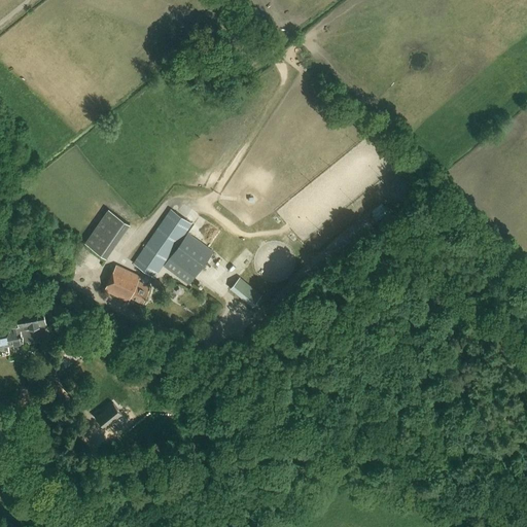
[(382,203),(375,211),(383,218),(390,210),(382,203)]
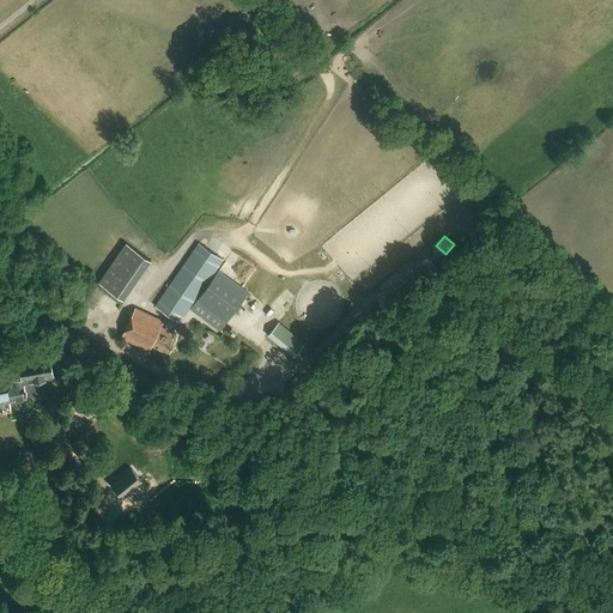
[(126,242),(101,283),(127,299),(152,259),(126,242)]
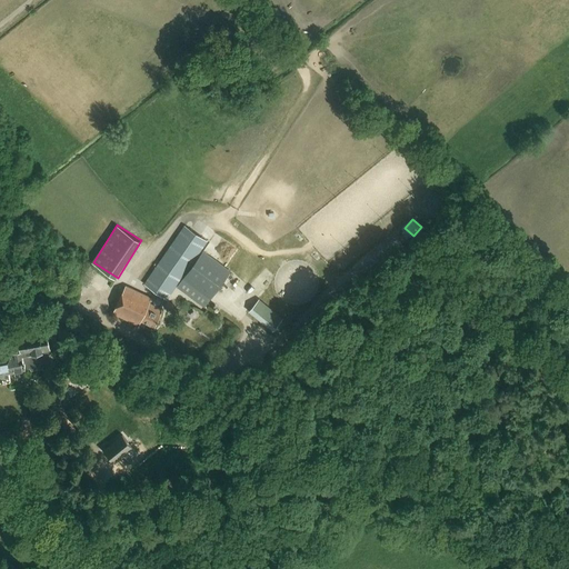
[(167,299),(207,241),(185,226),(145,285),(167,299)]
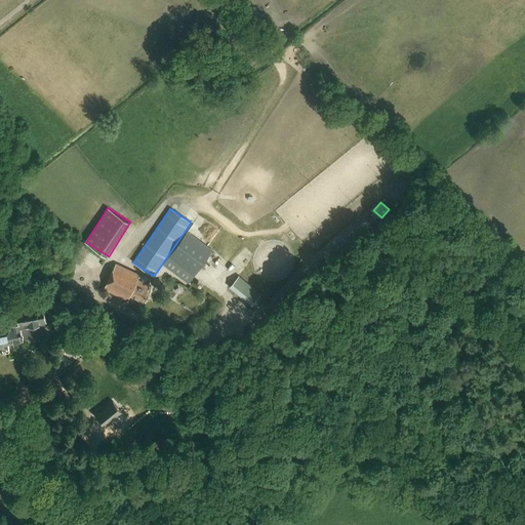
[(188,232),(163,265),(189,283),(212,250),(188,232)]
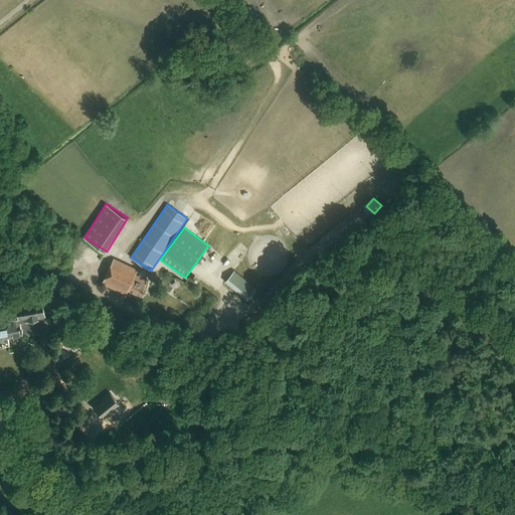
[(140,297),(148,281),(135,275),(138,271),(114,260),(103,284),(126,295),(128,291),(140,297)]
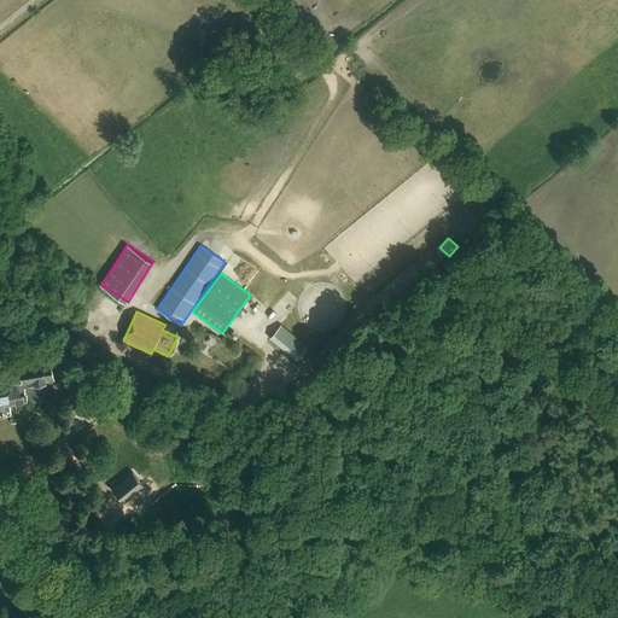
[(280,324),(269,337),(301,362),(309,351),(305,348),(310,342),(303,336),(299,340),(280,324)]
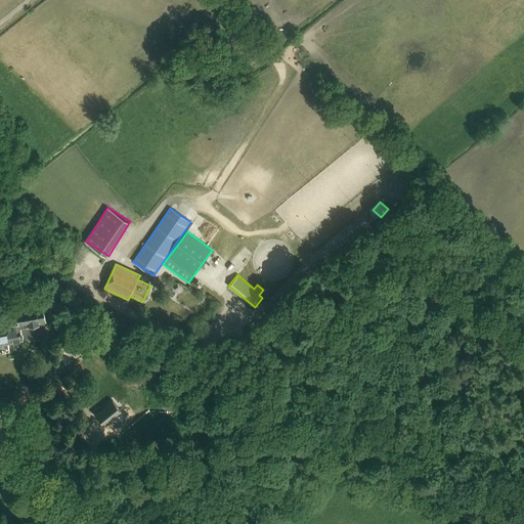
[(155,277),(151,282),(158,286),(161,280),(155,277)]
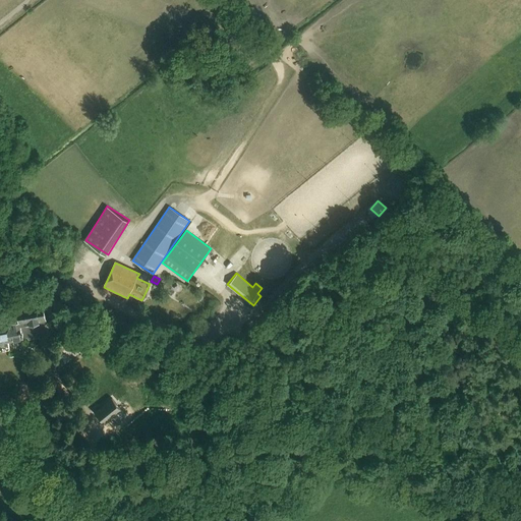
[(48,341),(49,336),(43,301),(17,306),(19,321),(9,323),(9,325),(0,327),(0,348),(2,350),(10,349),(8,339),(22,336),(23,338),(29,337),(29,339),(40,337),(40,338),(43,341),(48,341)]
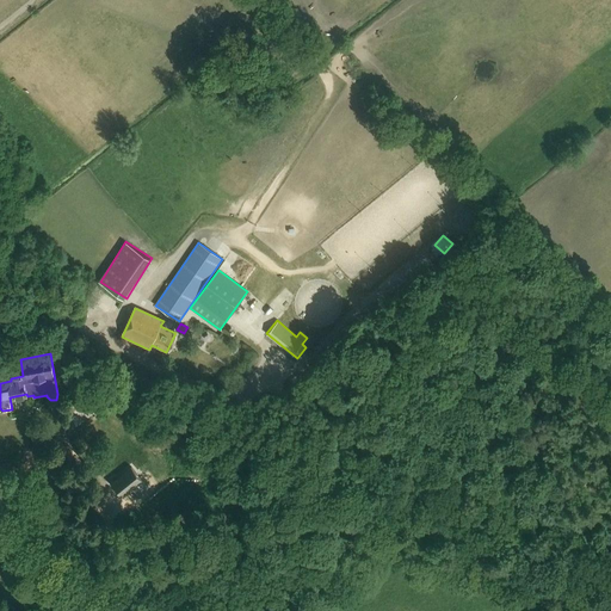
[(67,415),(76,429),(96,413),(86,400),(67,415)]
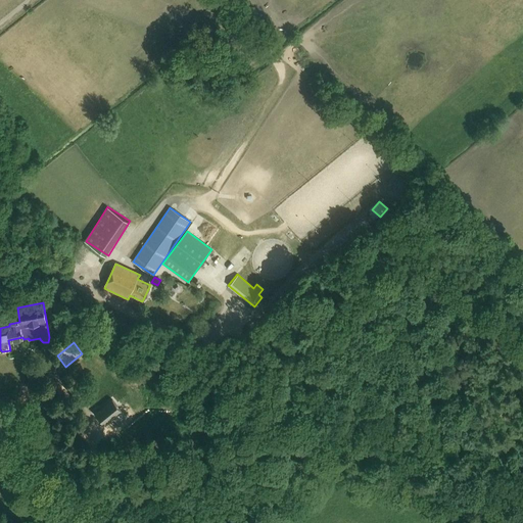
[(128,418),(112,399),(95,415),(105,426),(113,419),(119,425),(128,418)]
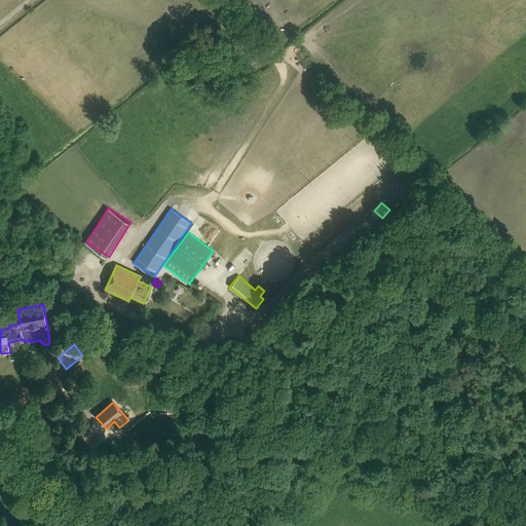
All buildings are outlined.
